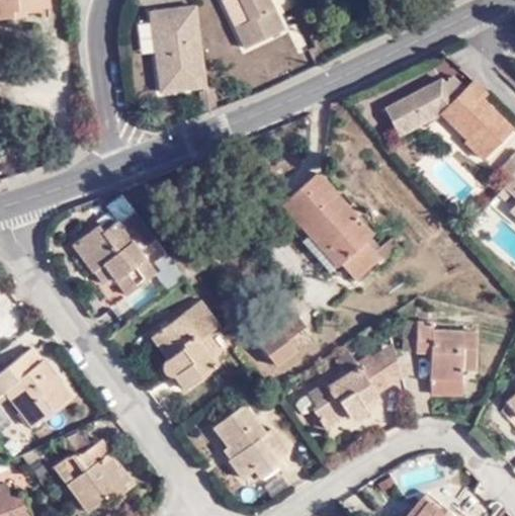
[(41,0),(0,0),(0,19),(13,18),(12,10),(43,7),(41,0)]
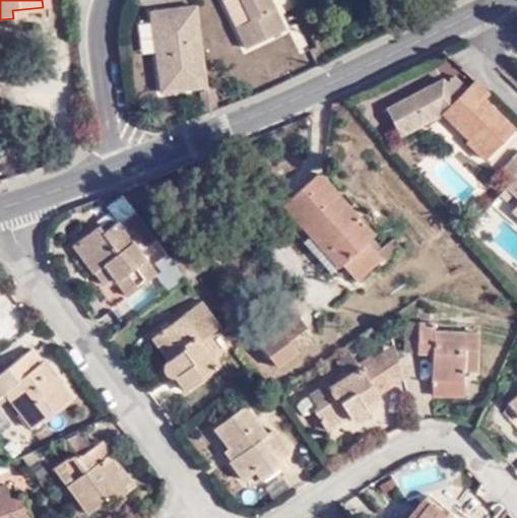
[(269,0),(220,0),(218,1),(243,49),(283,29),(269,0)]
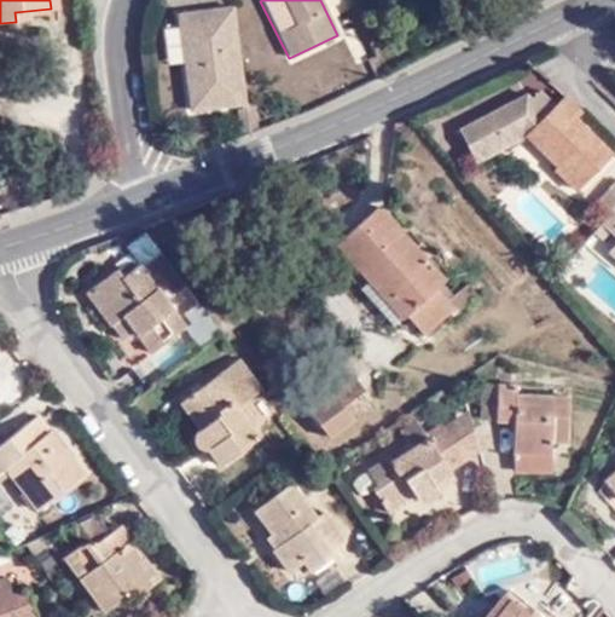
[(189,119),(244,108),(228,13),(174,22),(189,119)]
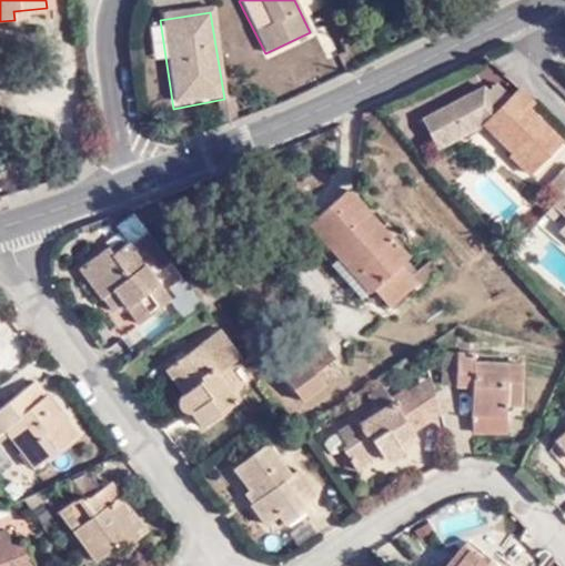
[(502,111),(510,101),(495,87),(485,97),(502,111)]
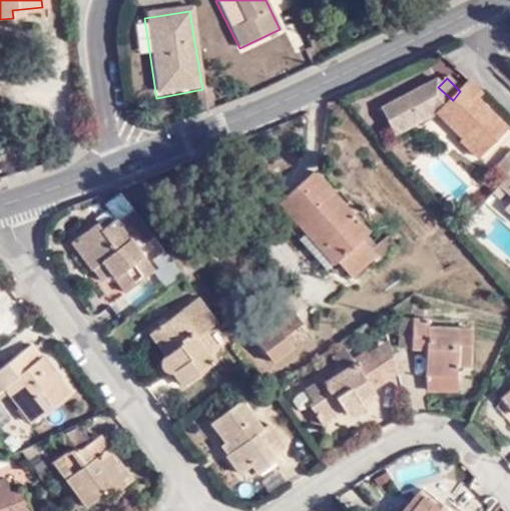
[(425,106),(436,117),(463,141),(458,146),(478,163),(506,133),(475,104),(481,97),(468,84),(460,91),(453,100),(438,87),(435,84),(400,101),(408,115),(425,106)]
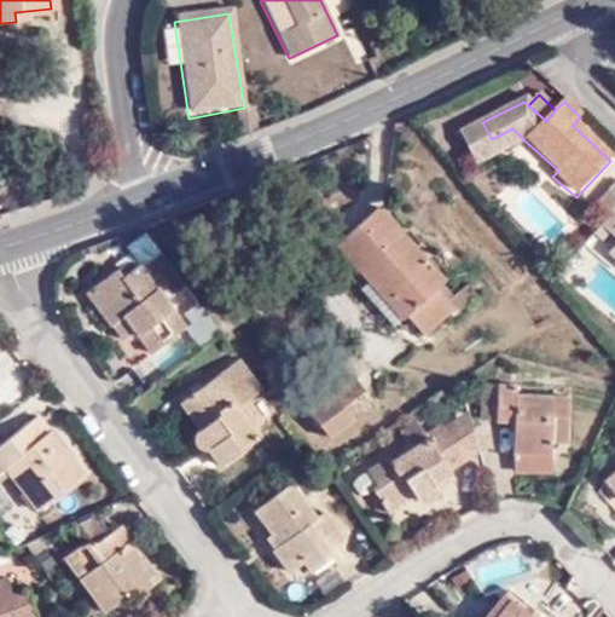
[(474,165),(499,155),(492,139),(482,122),(459,134),(474,165)]
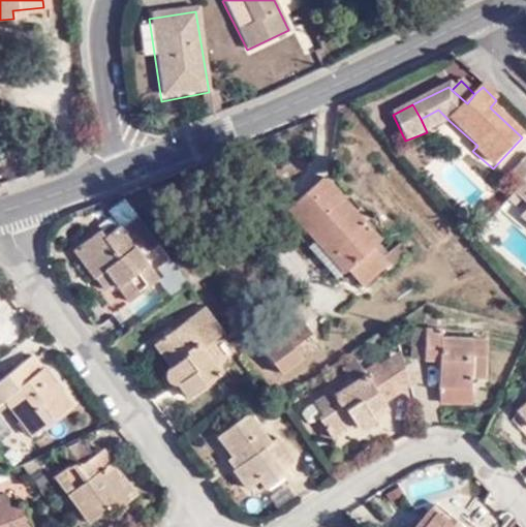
[(427,132),(450,121),(438,110),(421,119),(427,132)]
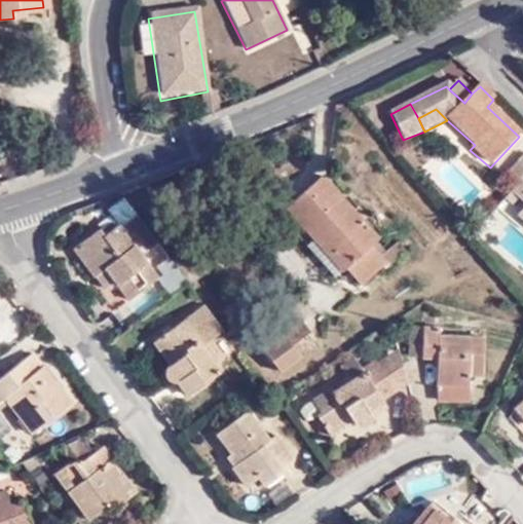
[(518,187),(522,181),(522,160),(508,178),(518,187)]
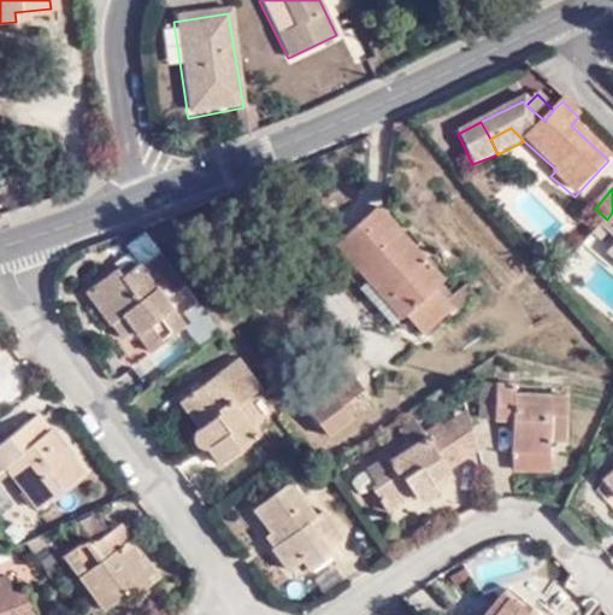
[(412,311),(434,332),(457,305),(461,309),(483,286),(481,283),(472,276),(460,290),(447,276),(451,271),(378,203),(337,246),(372,280),(365,288),(401,321),(412,311)]
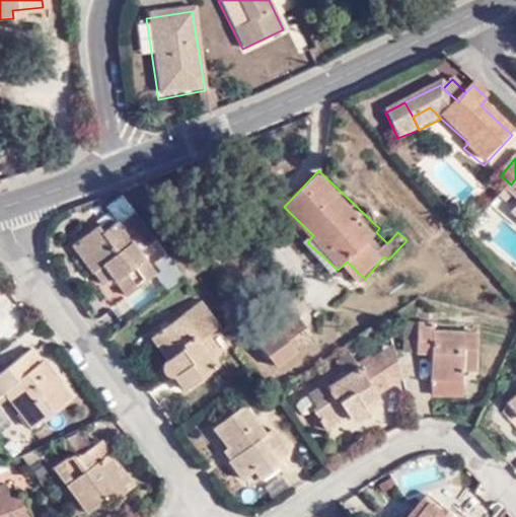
[(515,178),(511,185),(501,196),(510,205),(515,198),(515,178)]
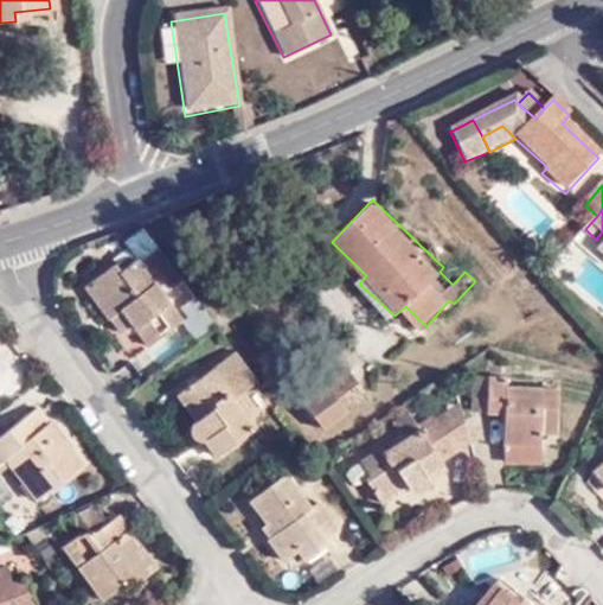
[(185,281),(156,244),(120,269),(115,263),(84,284),(120,331),(133,320),(149,344),(184,320),(184,319),(166,293),(185,281)]
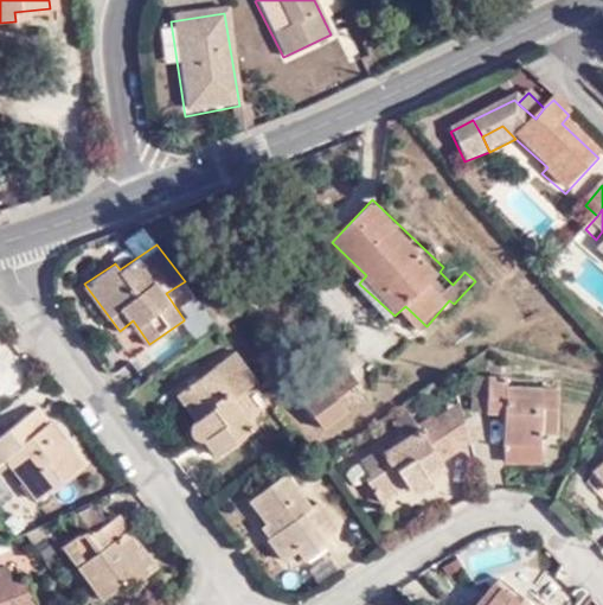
[(217,326),(196,295),(184,305),(191,314),(184,319),(184,320),(199,341),(217,326)]
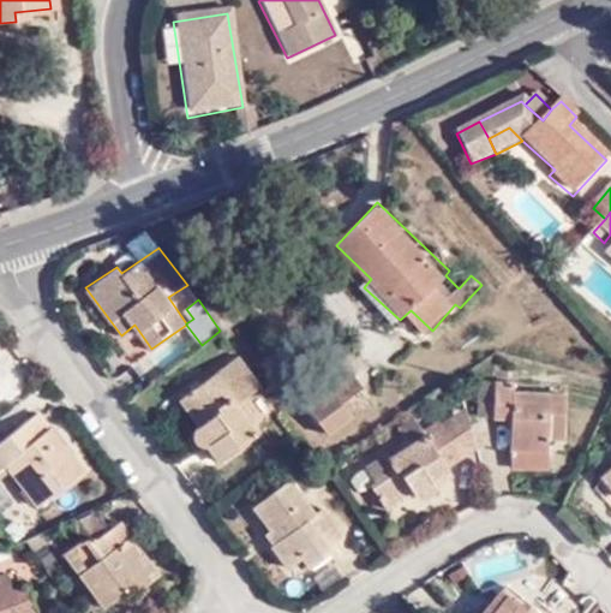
[(240,402),(262,385),(238,353),(205,380),(201,374),(175,394),(201,428),(195,434),(195,441),(205,452),(216,450),(222,458),(257,429),(245,416),(250,412),(240,402)]
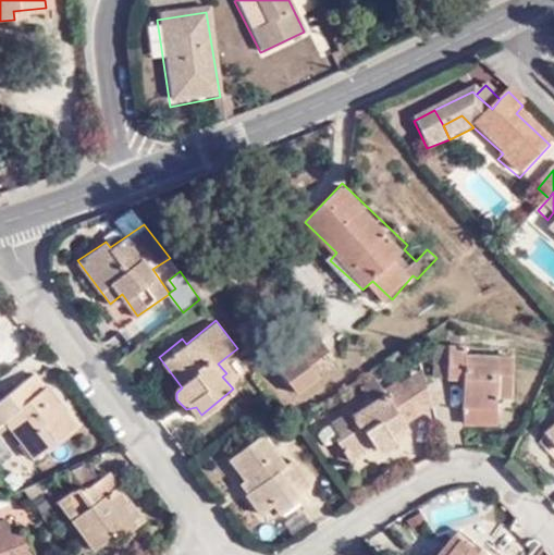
[(291,367),(309,394),(351,365),(331,336),(291,367)]
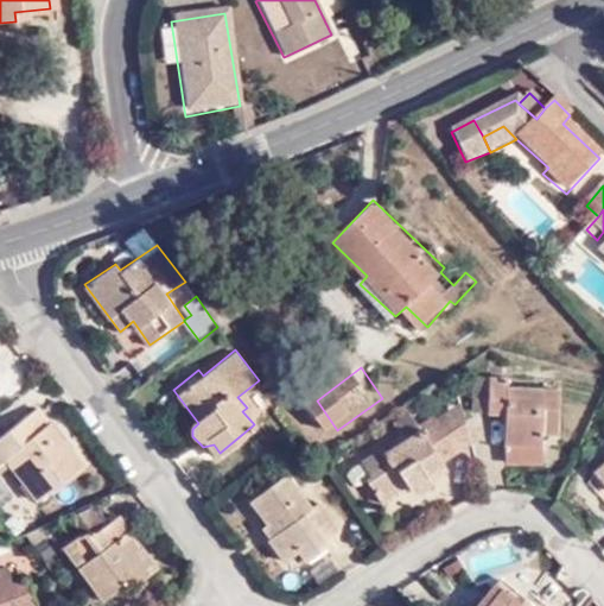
[(488,412),(491,377),(479,377),(477,412),(488,412)]
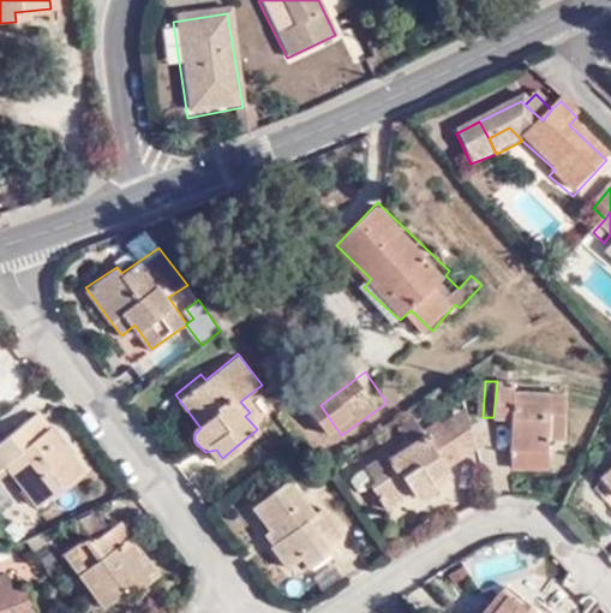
[(520,384),(497,381),(493,417),(516,418),(514,451),(551,453),(551,436),(565,436),(568,394),(519,392),(520,384)]
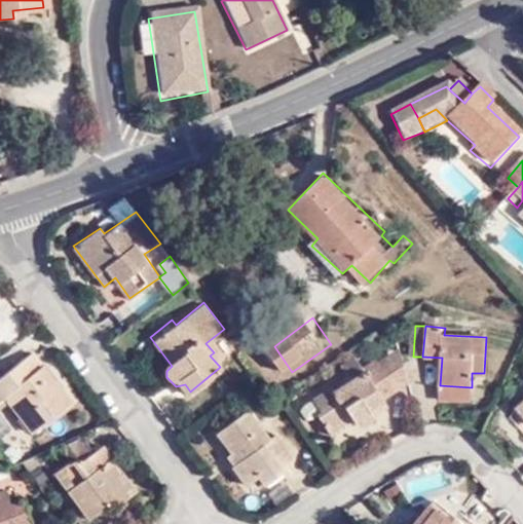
[(380,361),(384,367),(401,390),(411,384),(399,347),(380,361)]
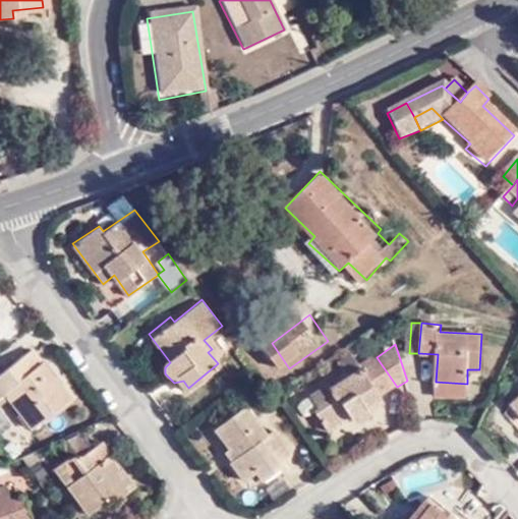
[(29,428),(67,402),(33,352),(0,375),(0,399),(5,396),(29,428)]
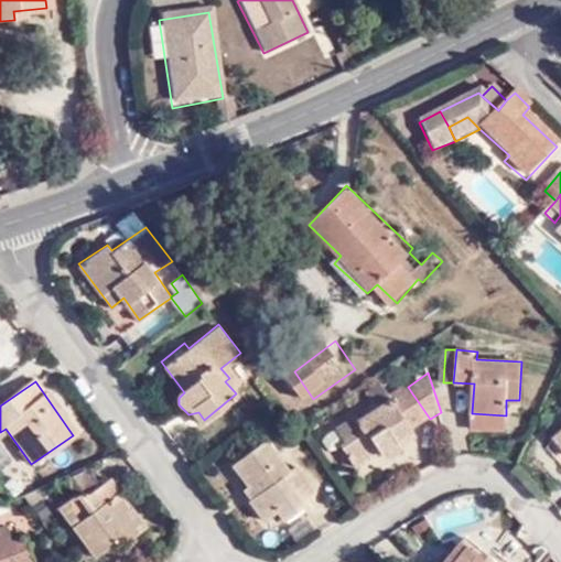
[(396,403),(391,397),(380,381),(365,391),(371,402),(319,438),(328,453),(343,445),(356,466),(381,450),(385,454),(391,455),(398,453),(400,447),(398,443),(417,431),(416,428),(430,419),(412,393),(396,403)]
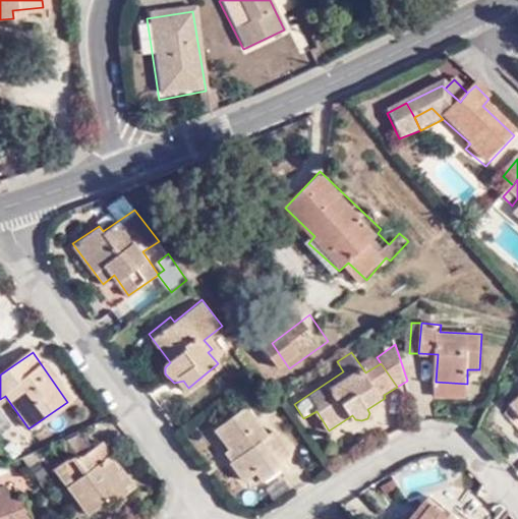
[(377,357),(361,366),(365,372),(381,363),(377,357)]
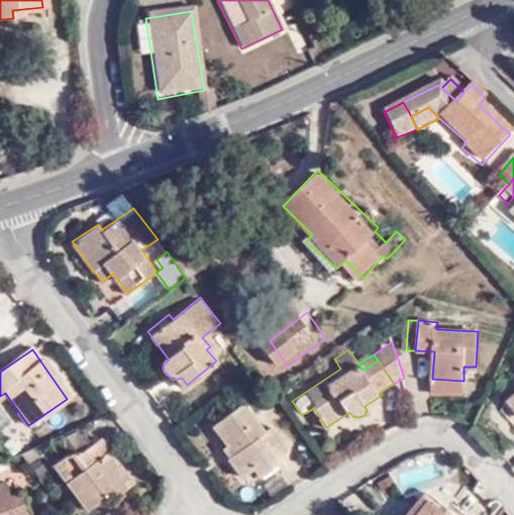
[(461,393),(464,381),(432,379),(431,391),(461,393)]
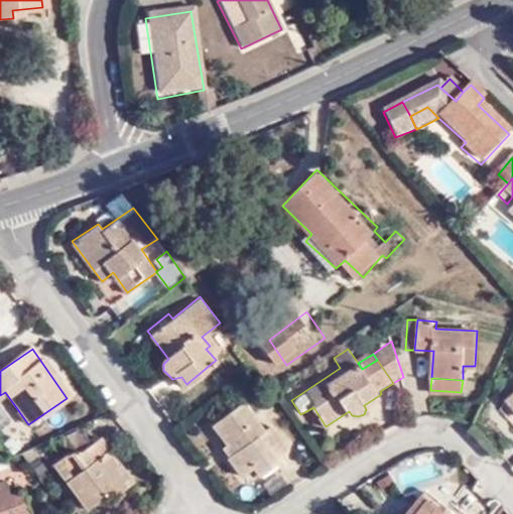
[(512,401),(503,411),(512,421),(512,401)]
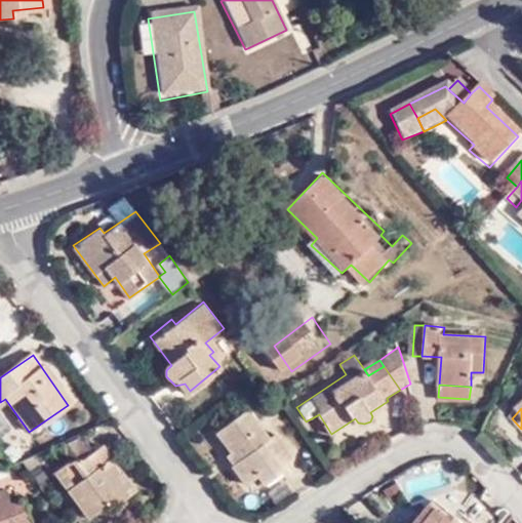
[(267,440),(245,412),(218,432),(231,449),(225,455),(247,484),(256,477),(265,485),(283,470),(279,465),(289,456),(274,435),(267,440)]
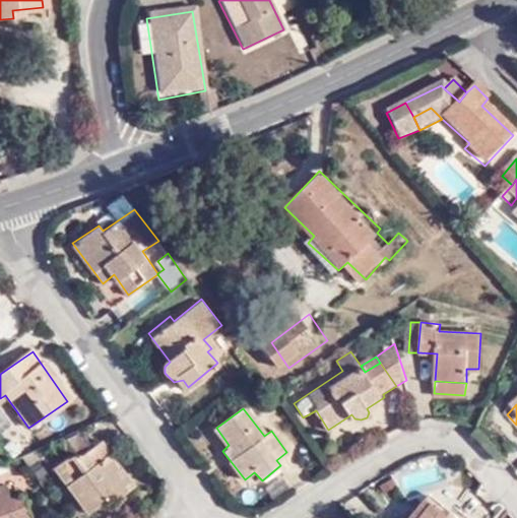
[(132,489),(102,449),(84,463),(79,458),(70,465),(64,459),(52,470),(87,512),(102,500),(109,508),(132,489)]
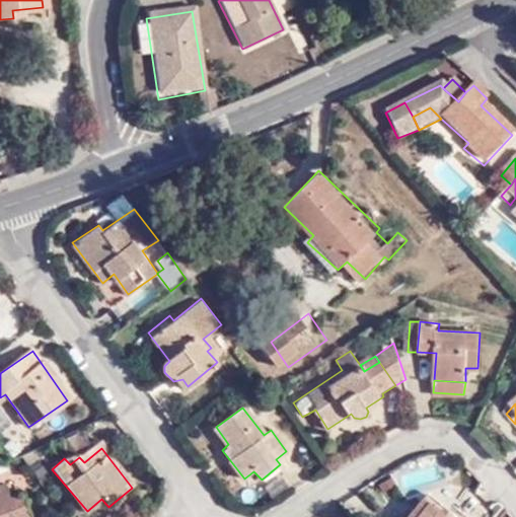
[(37,479),(47,474),(40,462),(30,468),(37,479)]
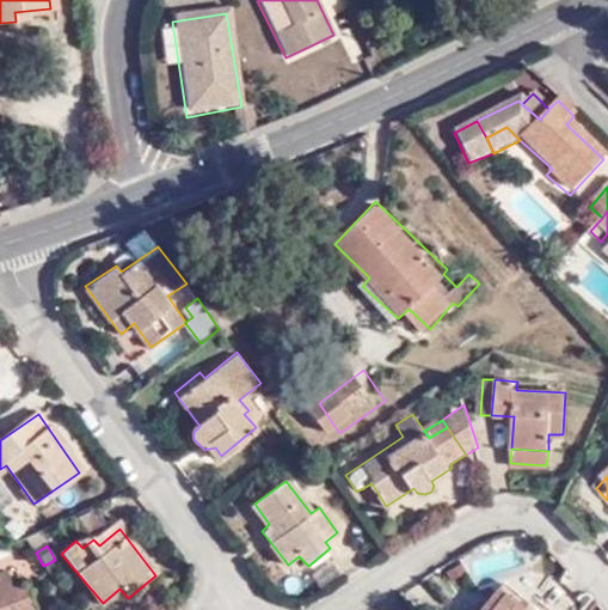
[(11,592),(10,584),(0,586),(0,609),(32,609),(25,587),(11,592)]
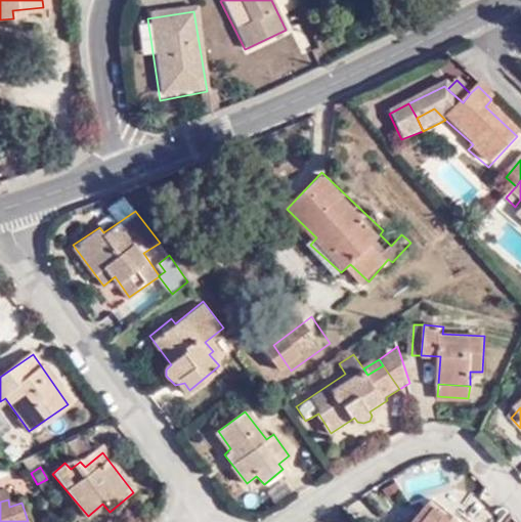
[(448,521),(427,504),(410,521),(448,521)]
